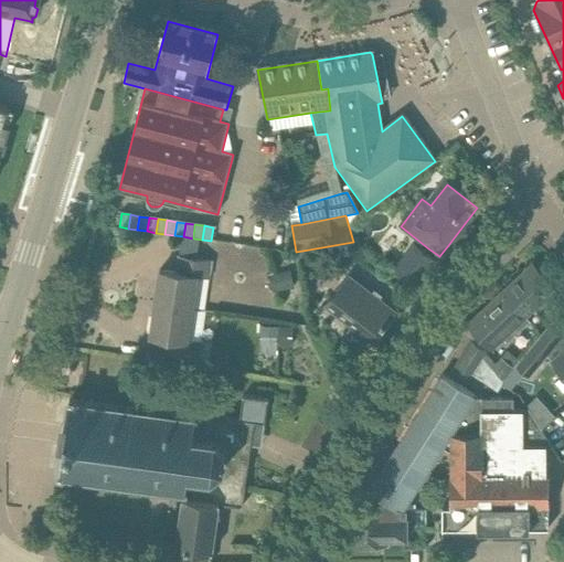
[(394,272),(416,288),(435,264),(414,247),(394,272)]
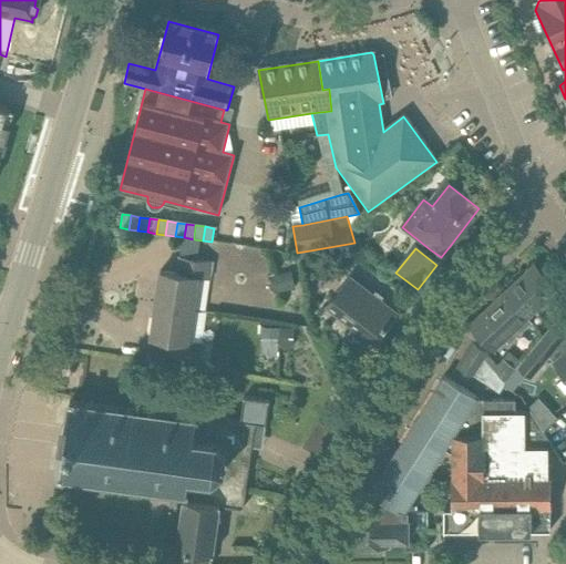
[(161,275),(156,306),(193,311),(197,280),(211,283),(214,265),(178,259),(176,276),(160,273),(160,275),(161,275)]
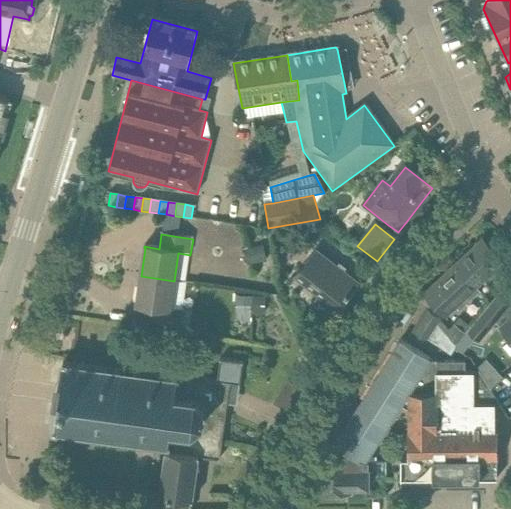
[(481,241),(454,267),(475,288),(502,263),(481,241)]
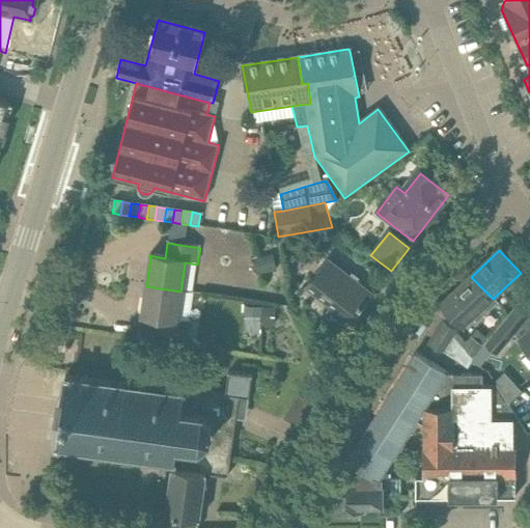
[(276,272),(273,255),(252,260),(255,276),(276,272)]
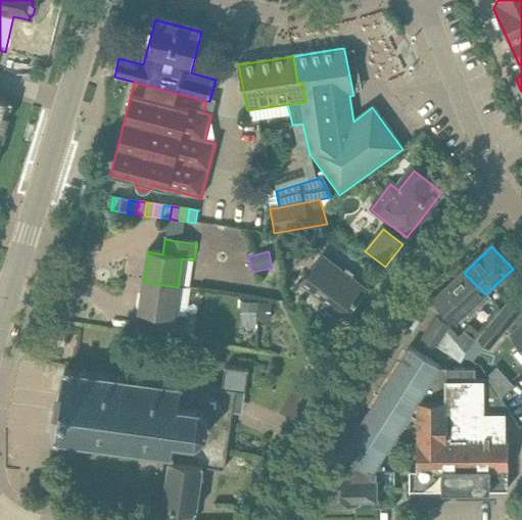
[(300,283),(328,305),(344,318),(346,315),(345,314),(352,304),(354,305),(365,291),(348,279),(321,257),(300,283)]
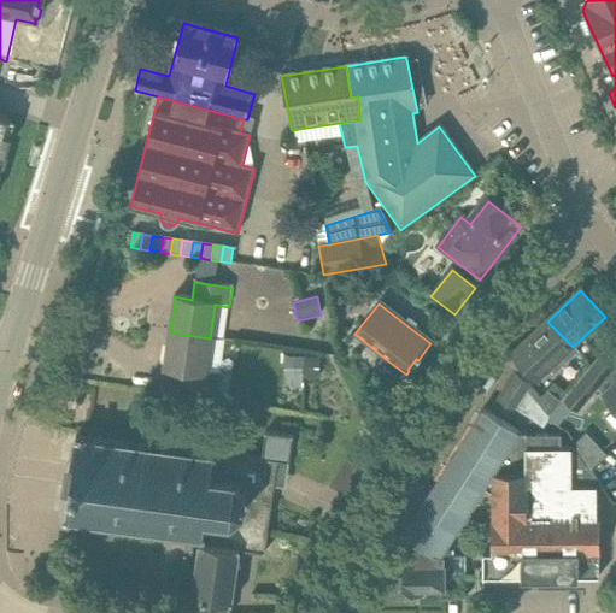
[(573,347),(547,322),(511,355),(512,355),(506,361),(516,372),(522,366),(537,382),(573,347)]
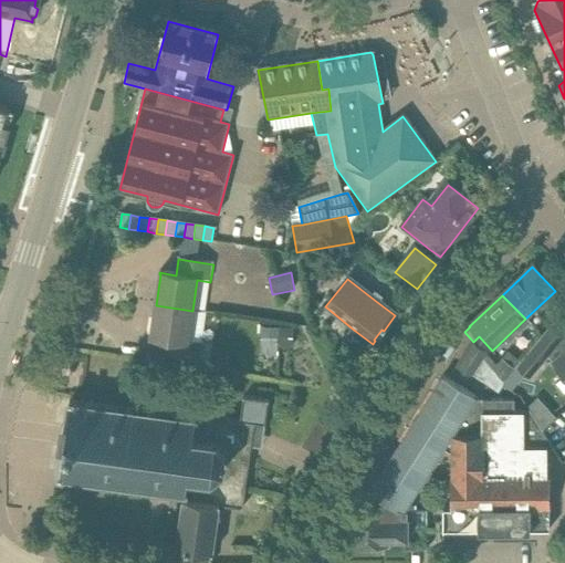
[(192,311),(156,305),(152,337),(149,336),(149,339),(167,341),(165,356),(198,362),(200,344),(188,342),(192,311)]
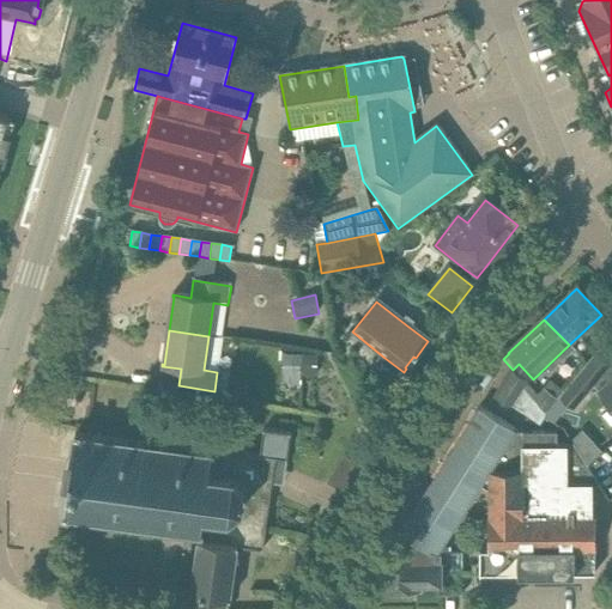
[(611,360),(600,351),(563,396),(577,408),(594,388),(611,365),(611,360)]
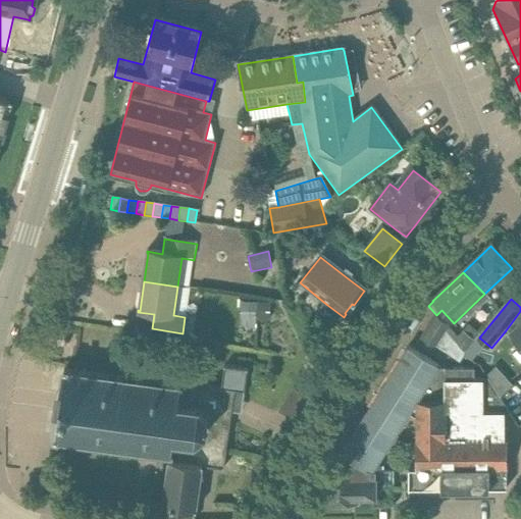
[(241,325),(268,326),(269,303),(242,302),(241,325)]
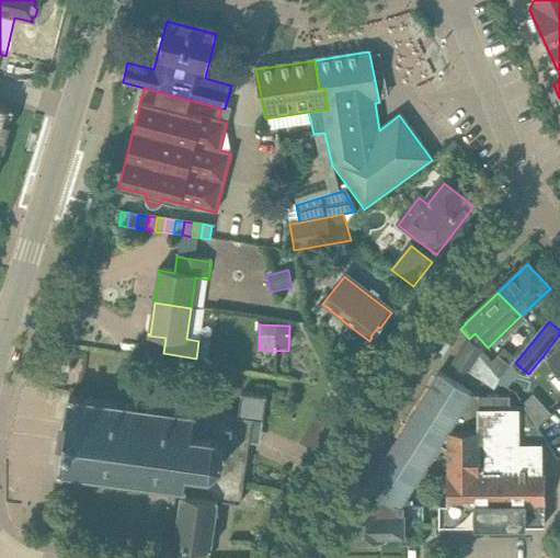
[(559,334),(544,355),(548,361),(559,373),(559,334)]
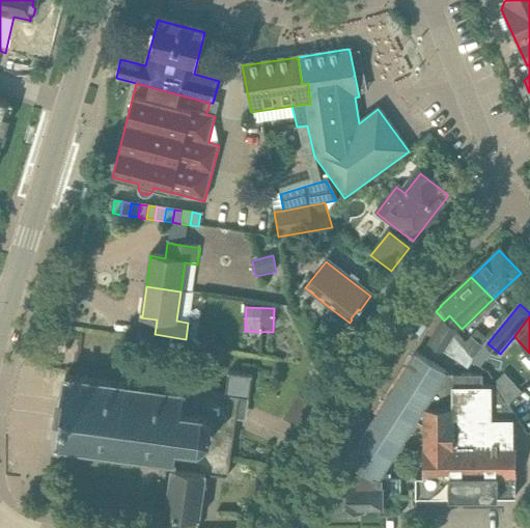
[(443,322),(427,344),(441,354),(456,330),(443,322)]
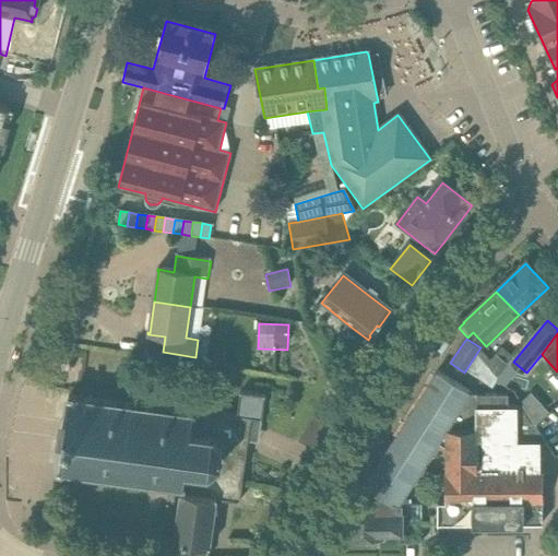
[(494,358),(484,371),(496,381),(505,369),(494,358)]
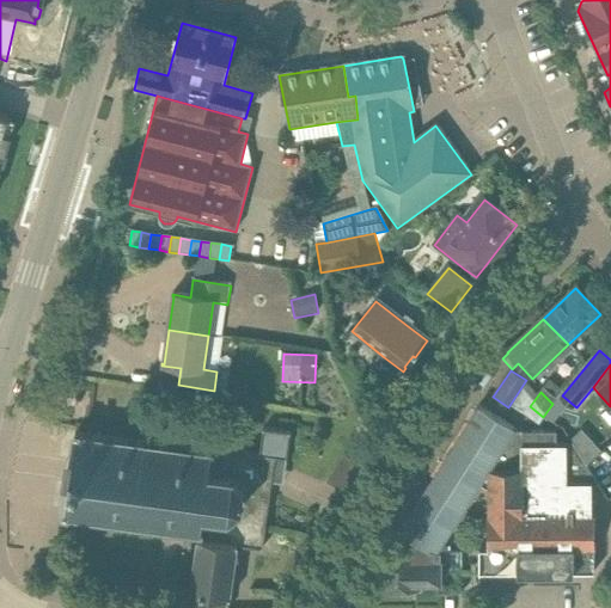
[(478,409),(452,449),(487,472),(488,471),(513,430),(478,409)]
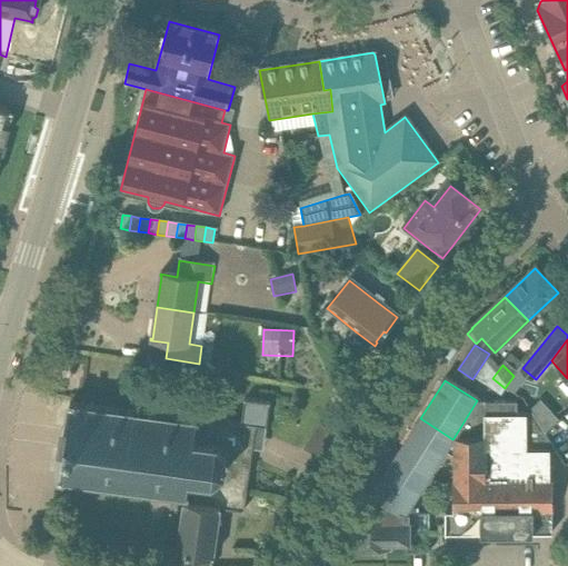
[(243,513),(252,449),(263,452),(270,404),(245,400),(240,424),(90,404),(90,407),(73,405),(73,404),(69,404),(68,408),(69,408),(67,423),(66,421),(60,460),(61,460),(60,475),(59,475),(58,479),(62,480),(62,479),(80,482),(79,486),(166,497),(167,494),(185,496),(183,499),(185,500),(175,565),(211,565),(212,558),(213,558),(220,509),(243,513)]
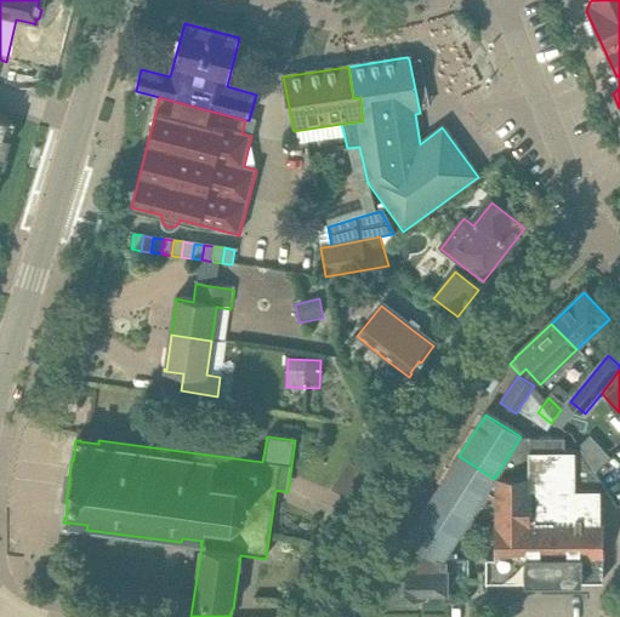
[(598,525),(598,495),(607,495),(595,475),(590,467),(580,452),(563,452),(563,439),(529,439),(521,436),(495,478),(495,556),(485,556),(485,583),(602,583),(602,558),(603,558),(603,525),(598,525)]
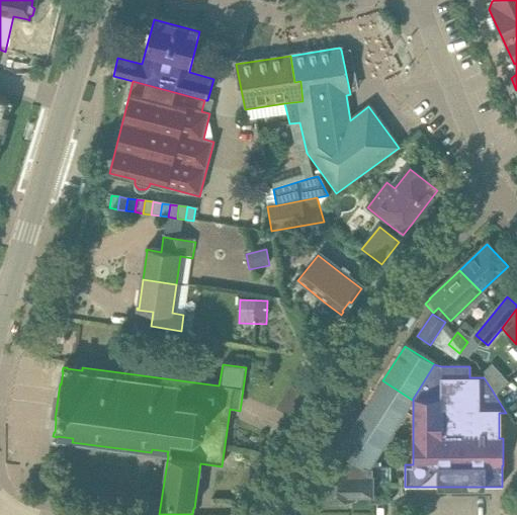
[(492,365),(482,374),(484,377),(492,390),(496,397),(509,384),(492,365)]
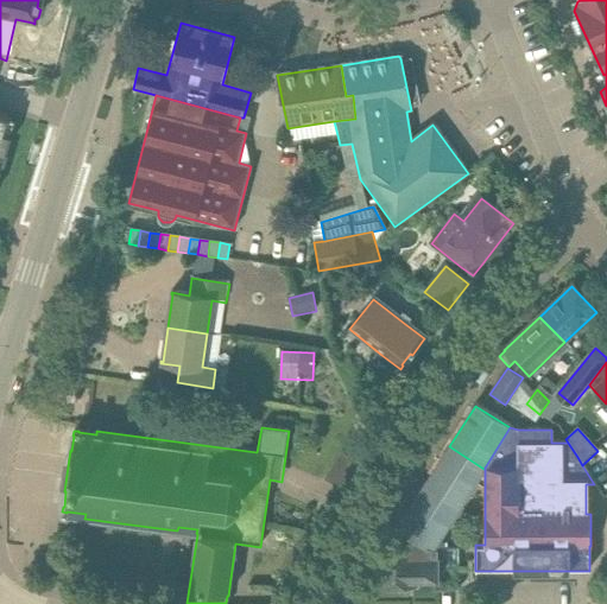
[(449,446),(423,488),(457,509),(484,469),(449,446)]
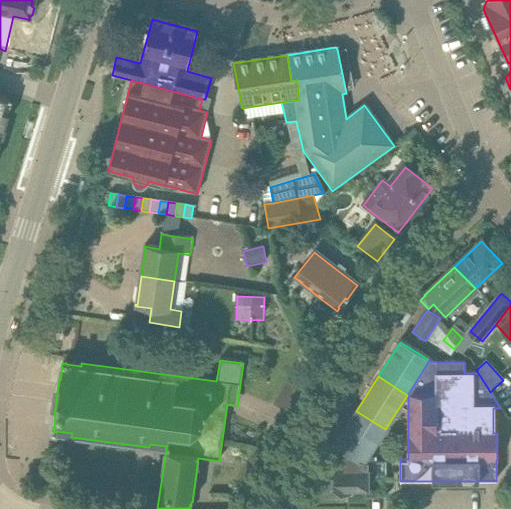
[(334,446),(347,454),(363,463),(385,429),(356,411),(334,446)]
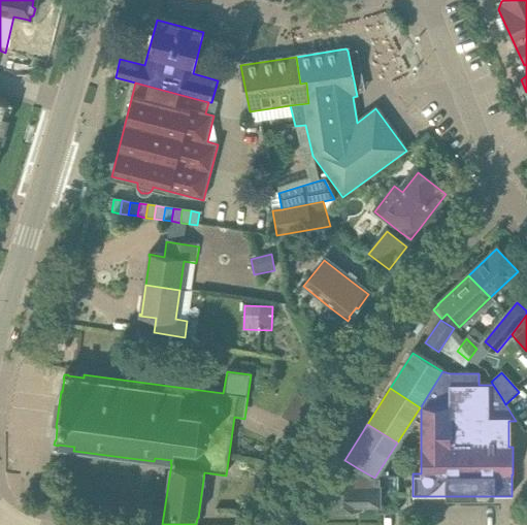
[(374,478),(358,468),(353,476),(335,476),(335,511),(362,511),(362,504),(380,504),(380,478),(374,478)]
